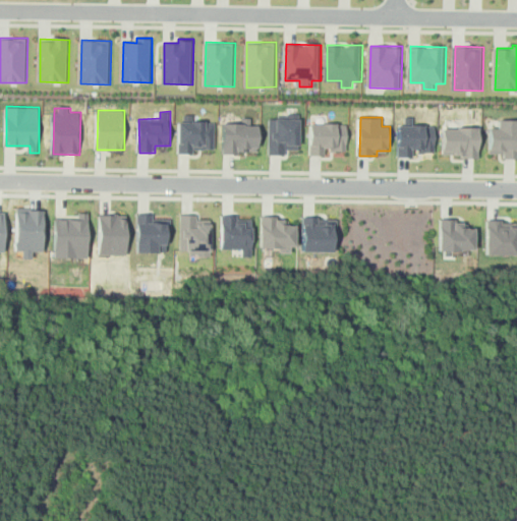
[(302,118),(272,118),(271,155),(287,155),(288,149),(302,149),(302,118)]
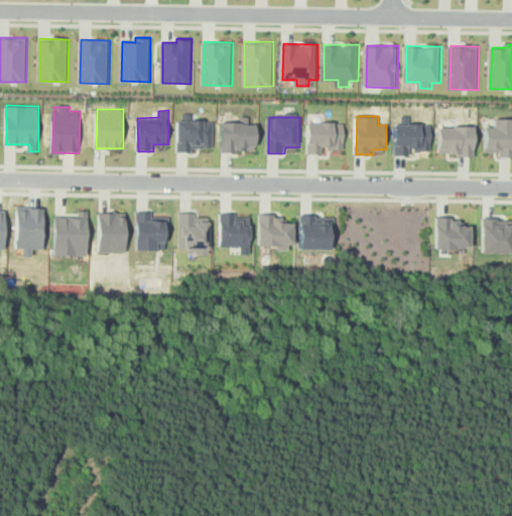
[(500,156),(511,157),(511,118),(496,118),(496,127),(488,127),(487,151),(500,151),(500,156)]
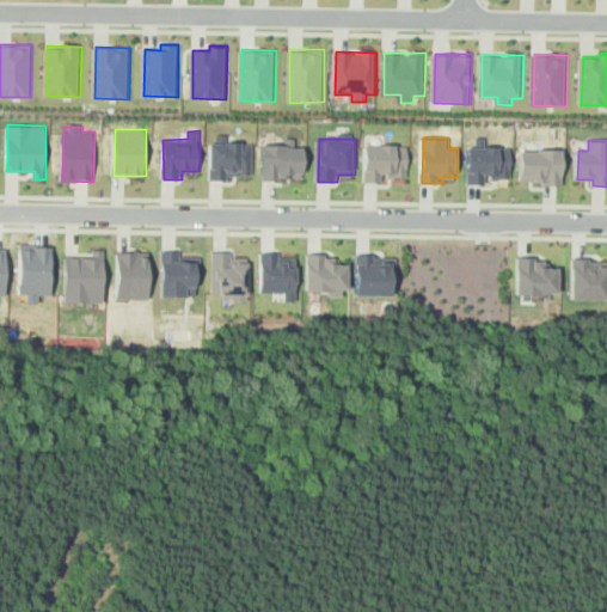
[(212,179),(230,179),(230,175),(255,175),(255,142),(212,141),(212,179)]
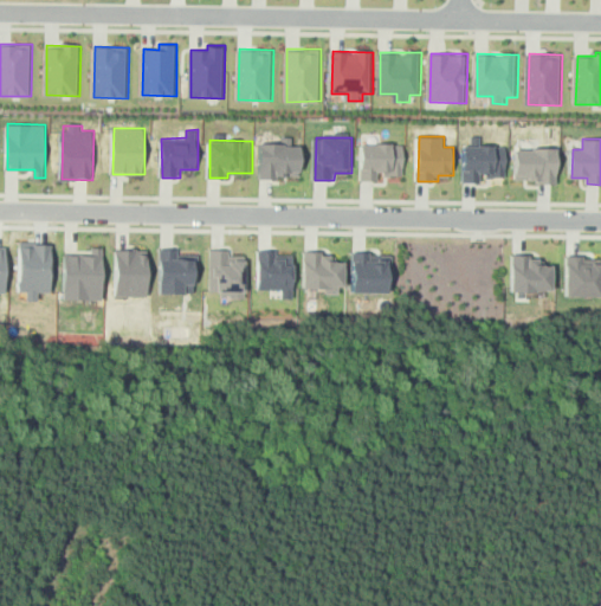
[(262,178),(303,176),(303,143),(262,144),(262,178)]
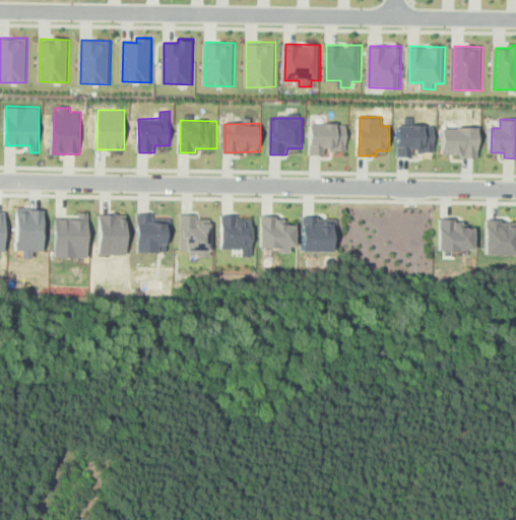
[(312,154),(326,154),(326,150),(348,149),(348,123),(312,123),(312,154)]
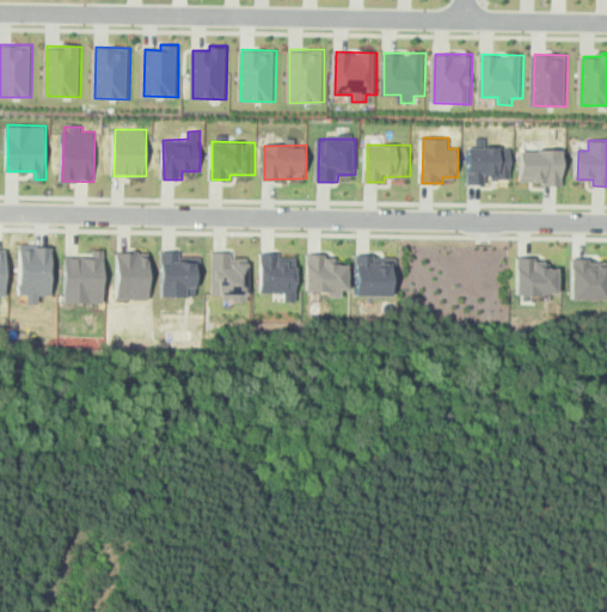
[(470,147),(471,184),(488,184),(488,178),(514,177),(513,146),(470,147)]
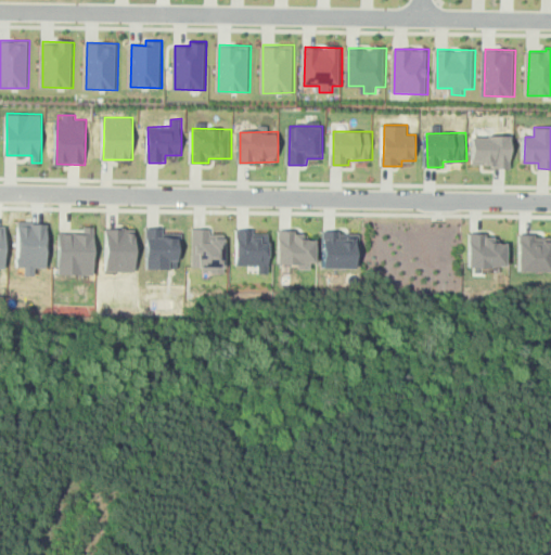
[(513,136),(475,134),(474,166),(512,167),(513,136)]
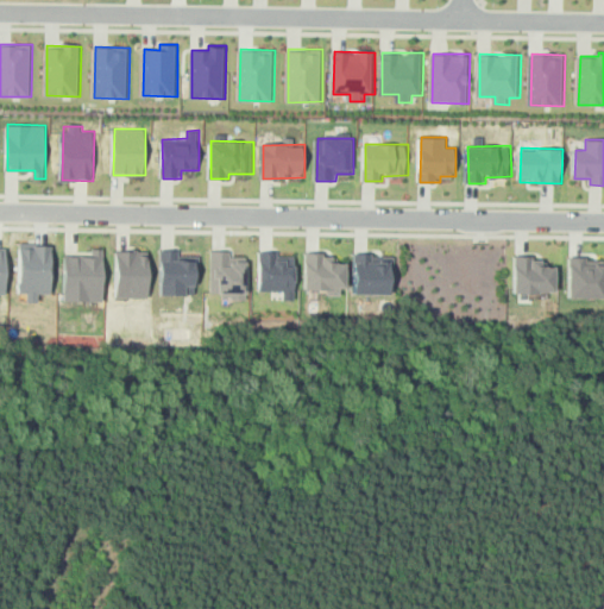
[(54,244),(21,244),(20,293),(30,293),(29,302),(39,302),(39,293),(52,294),(54,244)]
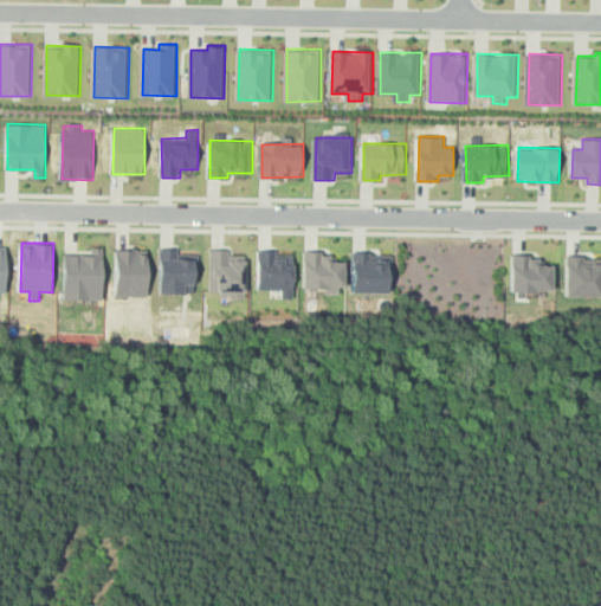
[(65,300),(104,300),(104,247),(92,246),(92,251),(81,251),(81,255),(66,255),(65,300)]
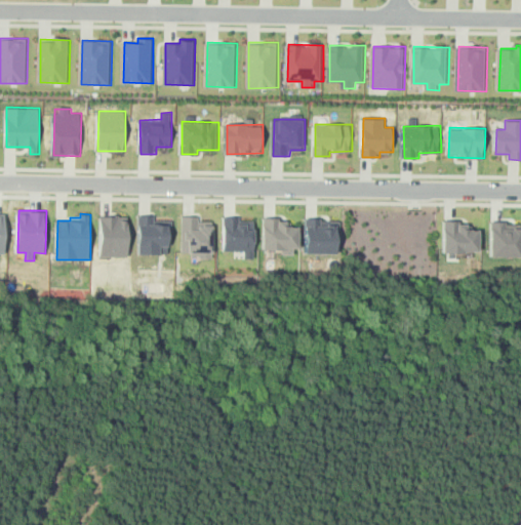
[(139,253),(170,254),(171,220),(155,219),(155,214),(141,214),(139,253)]
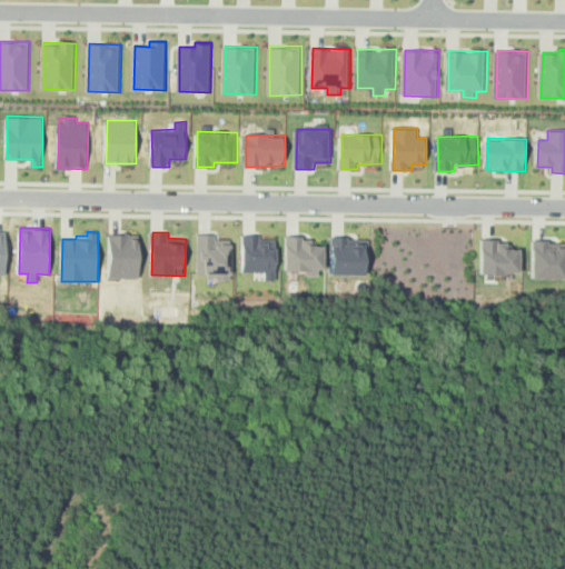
[(140,239),(131,239),(131,235),(111,233),(110,278),(139,278),(140,239)]
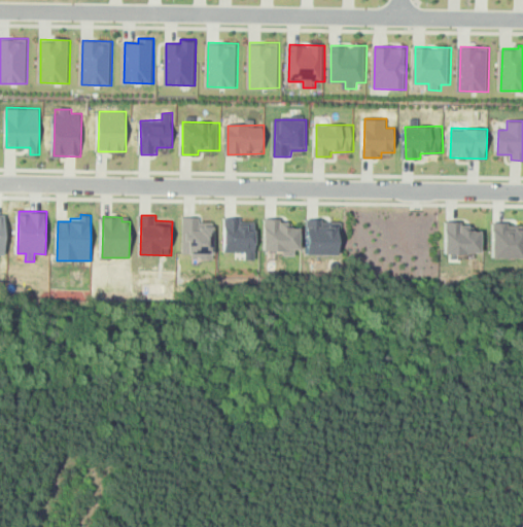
[(184,254),(214,255),(215,221),(202,221),(202,216),(185,216),(184,254)]
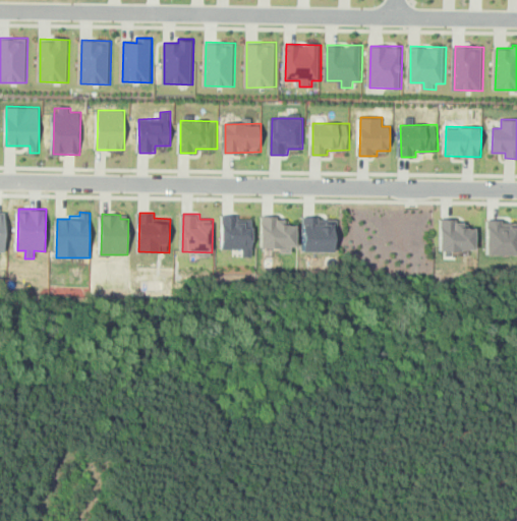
[(254,217),(224,216),(223,248),(243,249),(243,255),(253,256),(254,217)]
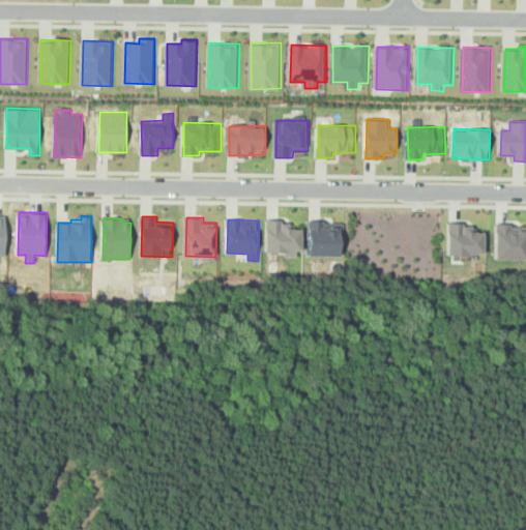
[(267,252),(287,252),(287,257),(302,257),(302,228),(291,228),(291,221),(267,219),(267,252)]
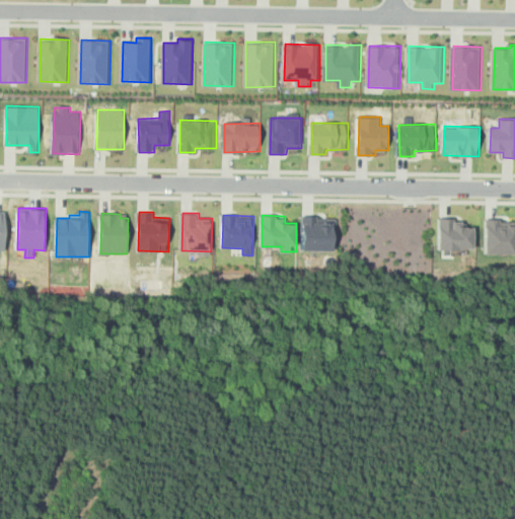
[(335,226),(339,226),(339,217),(304,216),(303,250),(334,250),(335,226)]
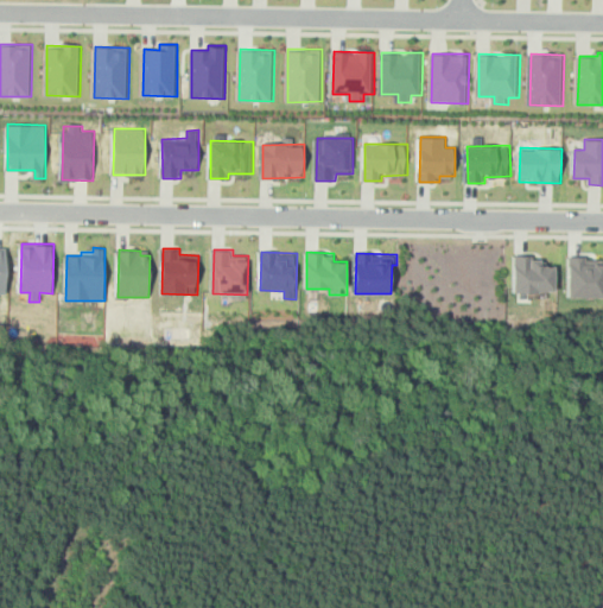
[(557,265),(541,265),(541,257),(516,255),(515,291),(556,292),(557,265)]
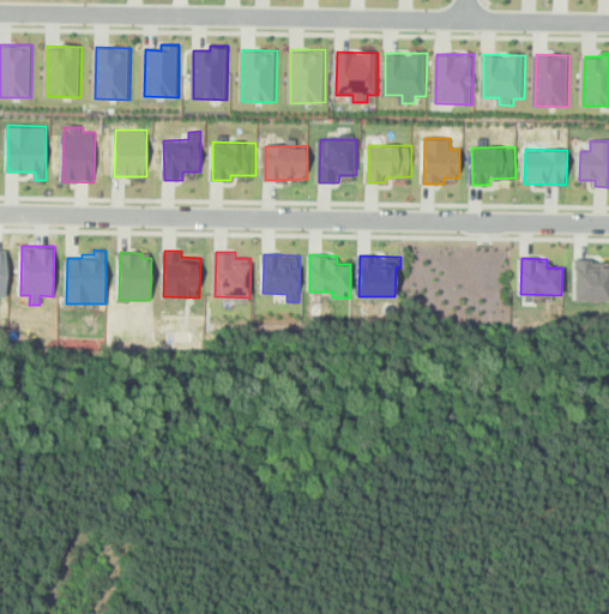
[(574,300),(608,301),(608,268),(595,268),(595,258),(577,258),(574,300)]
